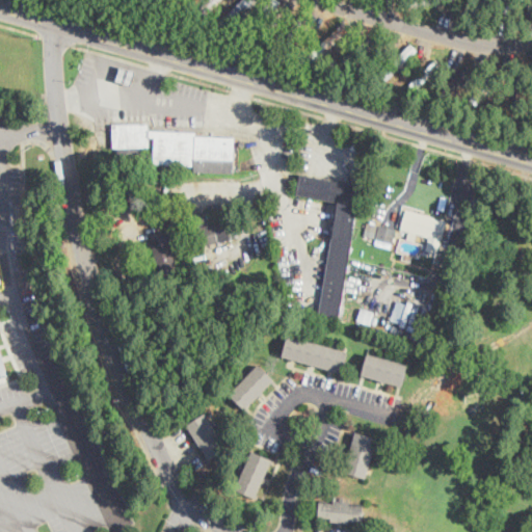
[(221,0),(202,20),(195,14),(203,7),(209,0),(221,0)]
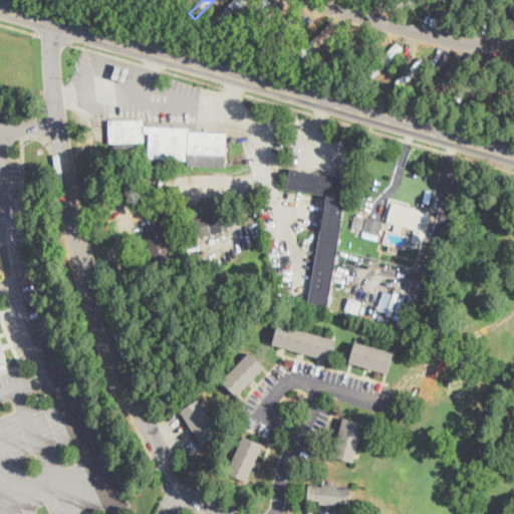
[(246,0),(247,1),(216,30),(211,24),(235,0),(246,0)]
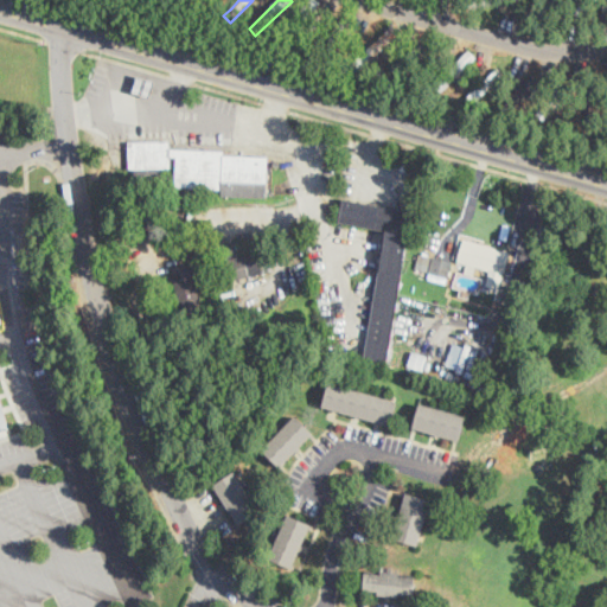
[(315,13),(291,40),(283,34),(313,0),(320,7),(315,13)]
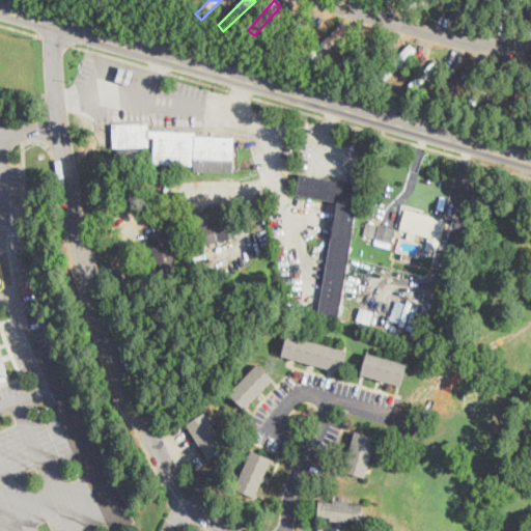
[(483,0),(478,17),(468,14),(472,0),(483,0)]
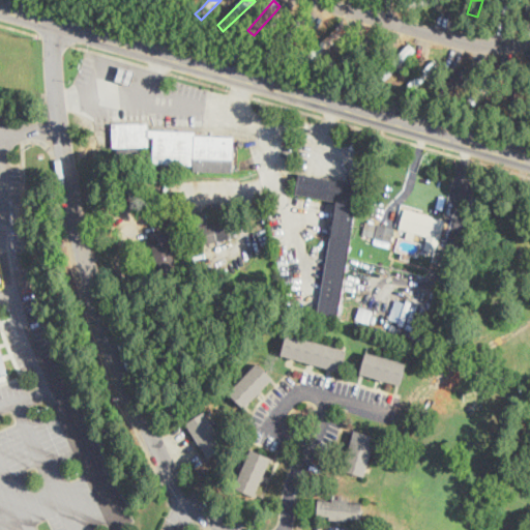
[(511,0),(509,12),(501,10),(503,0),(511,0)]
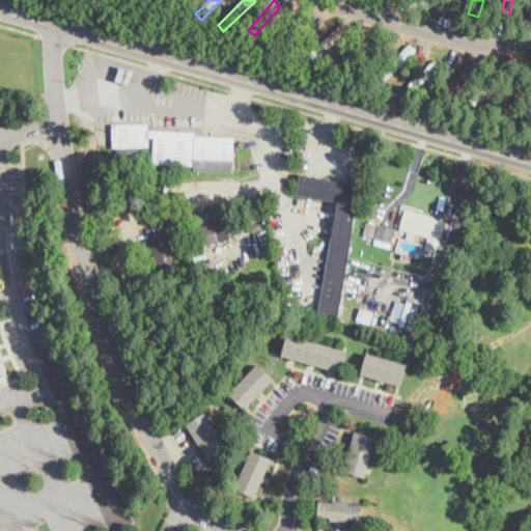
[(304,17),(290,46),(285,43),(299,14),(304,17)]
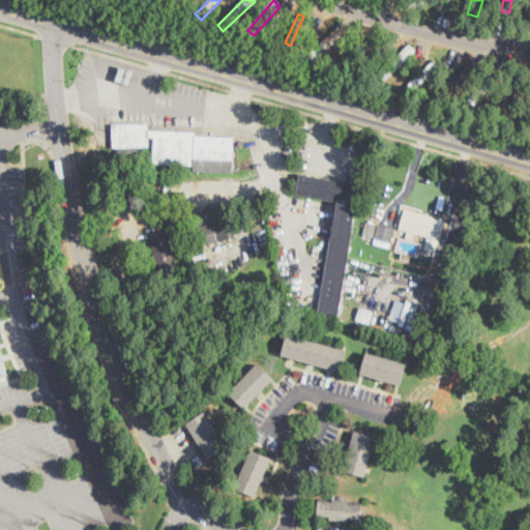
[(349,28),(312,63),(305,57),(343,21),(349,28)]
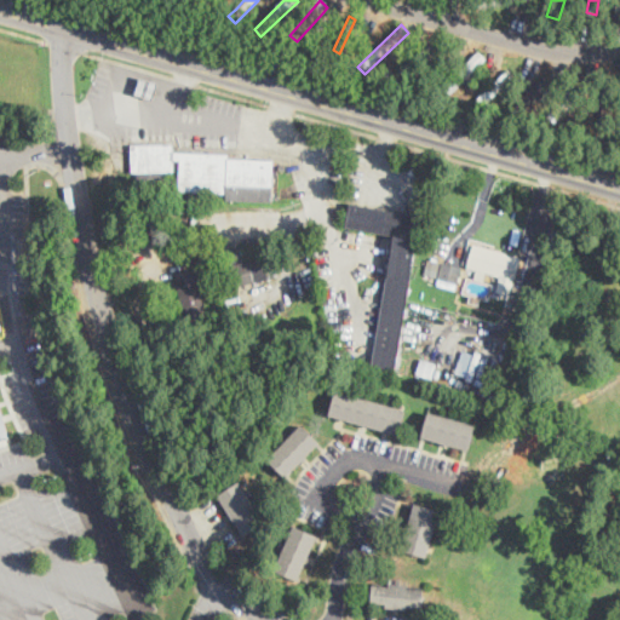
[(437,50),(405,79),(400,72),(432,44),(437,50)]
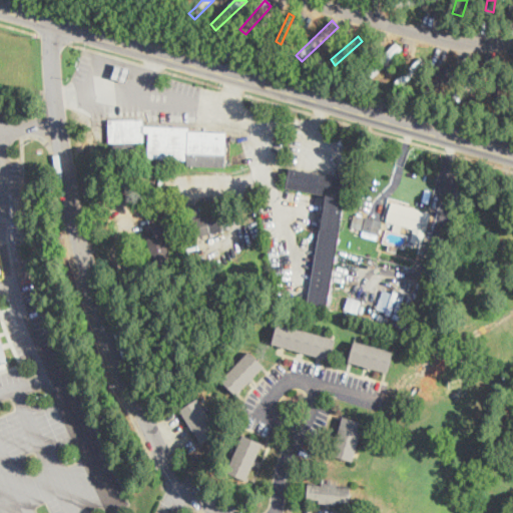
[(403,49),(378,75),(373,70),(397,44),(403,49)]
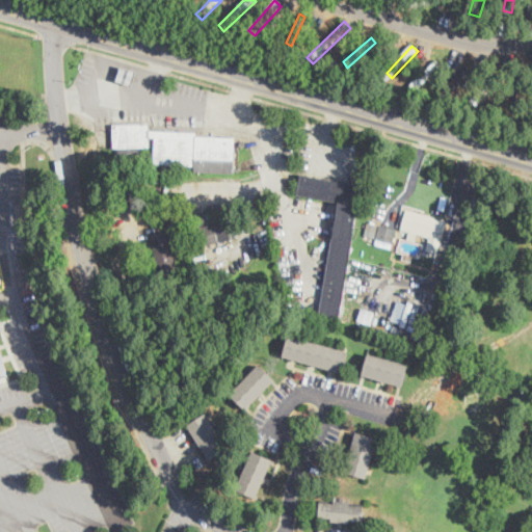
[(442,64),(413,94),(408,88),(436,60),(442,64)]
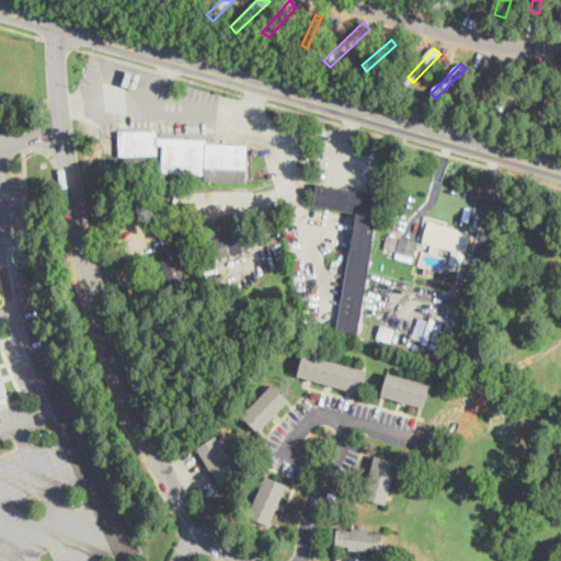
[(499,76),(468,106),(461,99),(492,69),(499,76)]
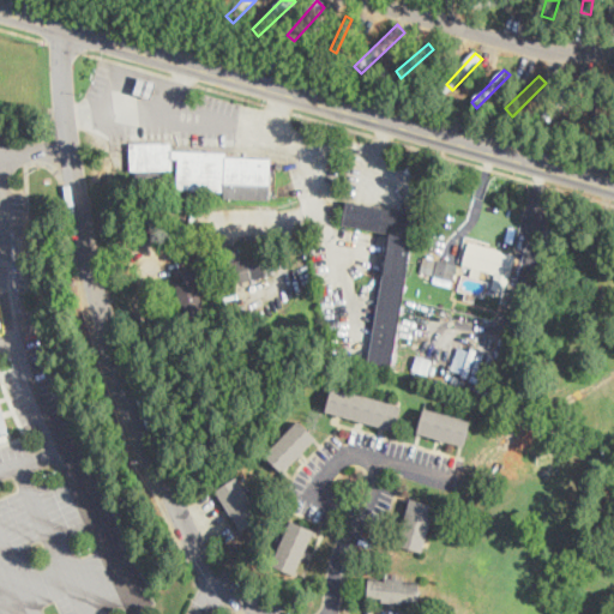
[(152,98),(152,100),(136,94),(142,77),(158,83),(152,98)]
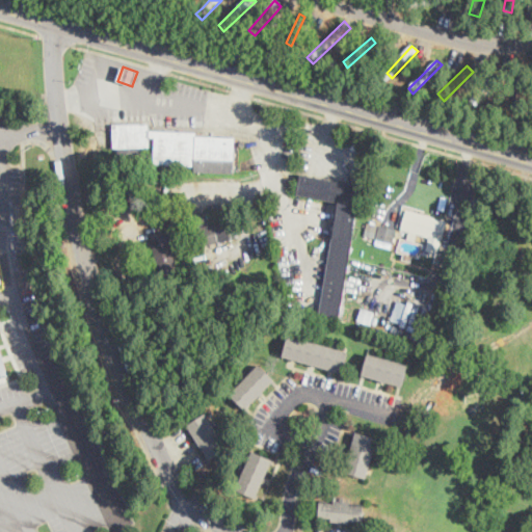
[(504,72),(475,108),(469,103),(498,68),(504,72)]
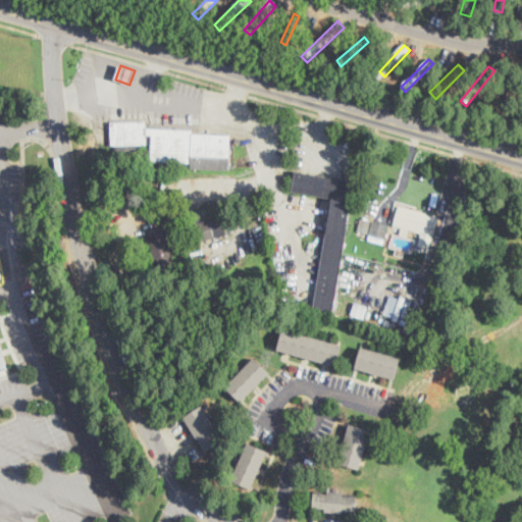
[(230,135),(229,157),(229,170),(191,168),(191,163),(151,162),(152,135),(147,135),(147,145),(142,145),(142,150),(116,149),(116,145),(112,145),(113,120),(146,121),(146,128),(193,131),(193,134),(230,135)]
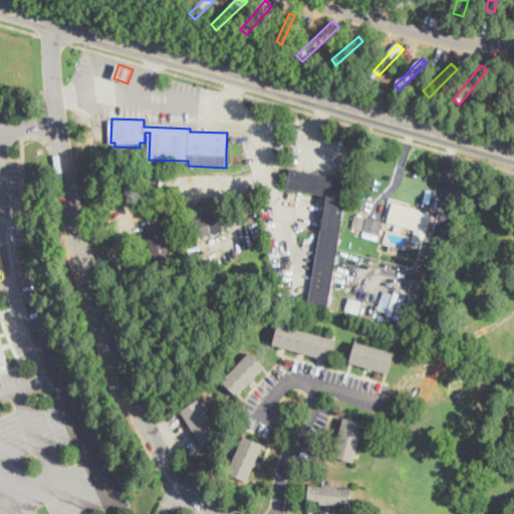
[(339,238),(327,310),(307,306),(326,196),(287,190),(291,170),(341,178),(338,199),(345,200),(339,238)]
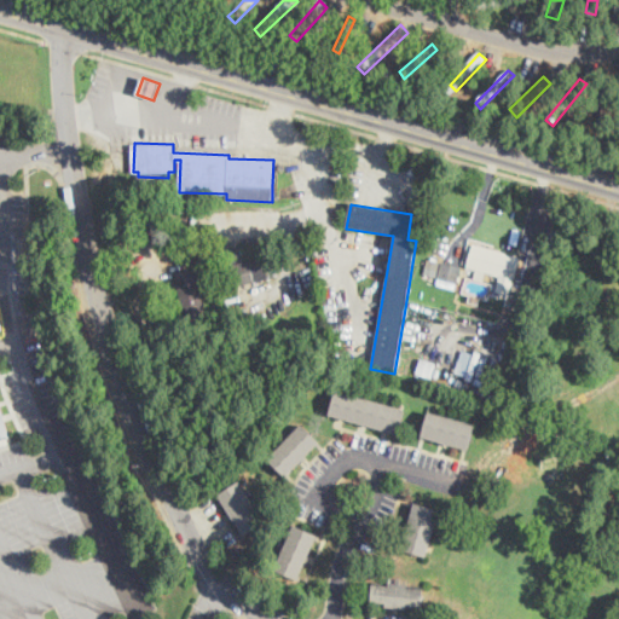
[(229,242),(230,248),(241,247),(243,262),(265,259),(268,279),(230,288),(226,270),(221,270),(217,244),(229,242)]
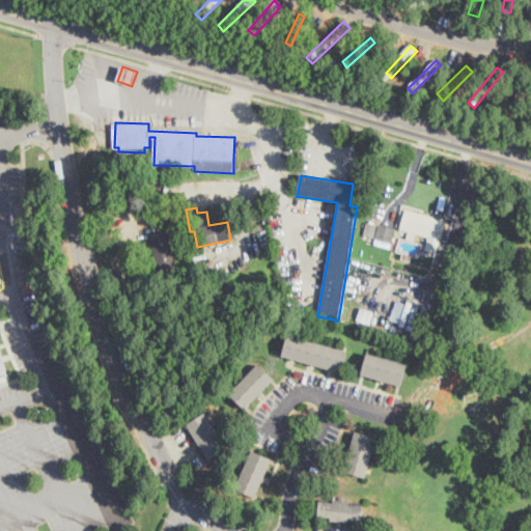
[(448,221),(442,241),(401,229),(402,225),(407,210),(448,221)]
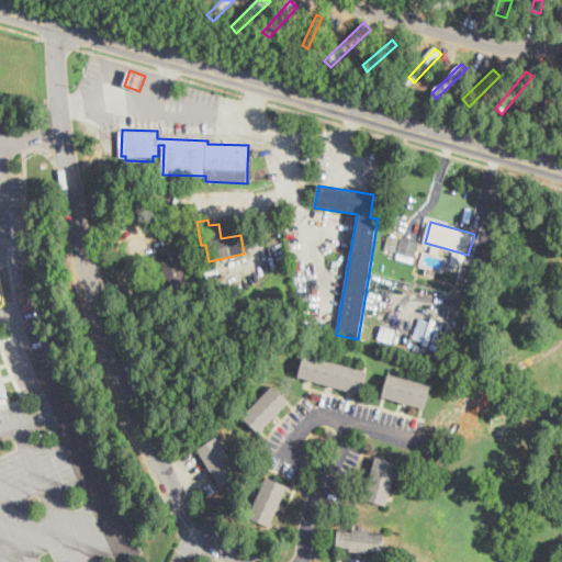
[(418,242),(417,250),(418,250),(417,255),(416,254),(415,257),(396,253),(398,244),(397,244),(397,245),(385,243),(388,235),(418,242)]
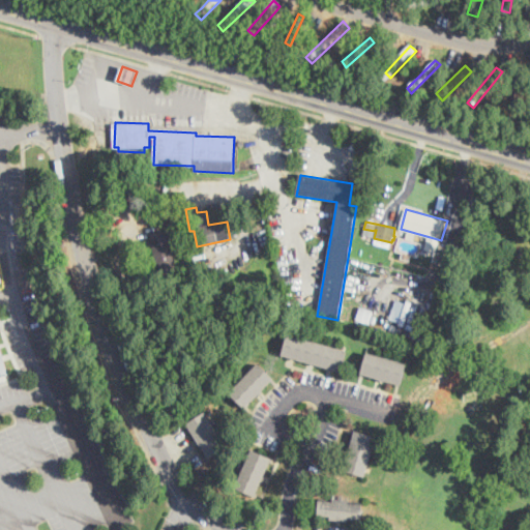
[(177,269),(157,273),(150,233),(158,232),(170,230),(177,269)]
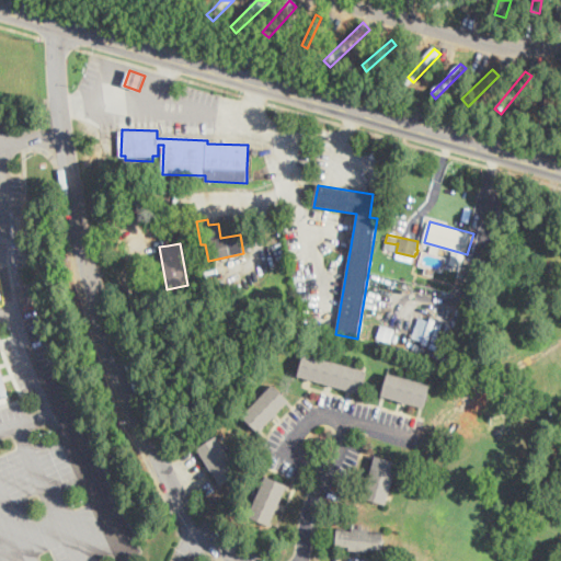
[(451,323),(442,351),(430,347),(437,323),(445,327),(446,322),(451,323)]
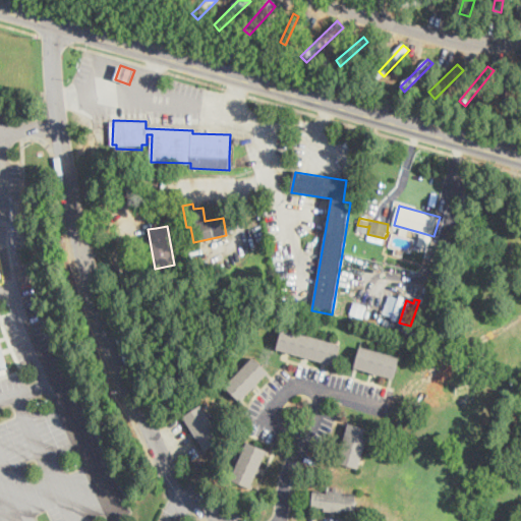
[(341,346),(336,365),(278,349),(283,330),(341,346)]
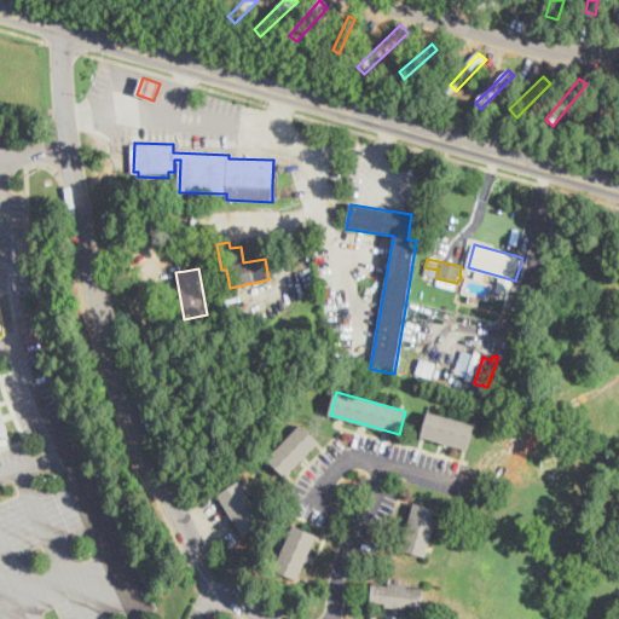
[(475,427),(468,450),(422,437),(423,435),(429,414),(475,427)]
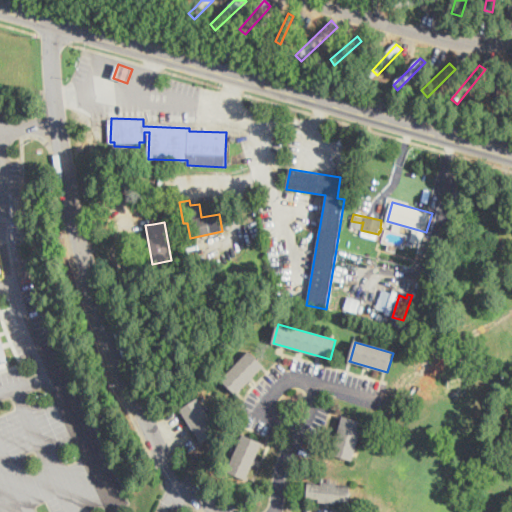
[(238,393),(237,394),(222,380),(250,351),(264,366),(238,393)]
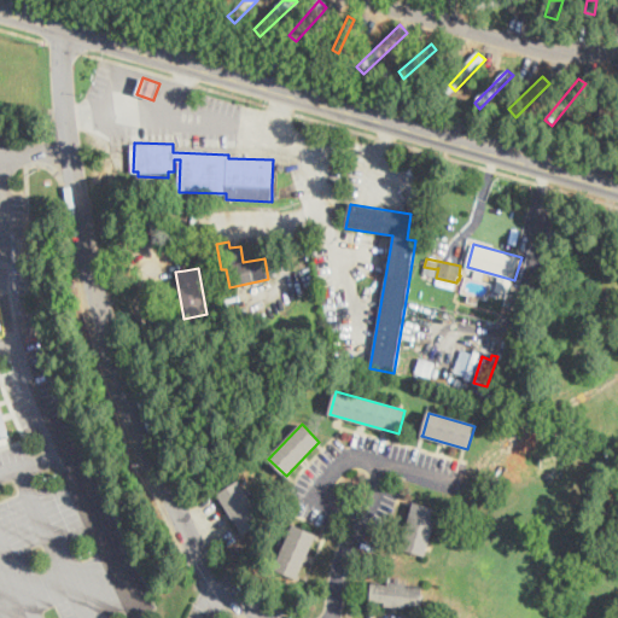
[(264,520),(244,534),(219,494),(238,481),(264,520)]
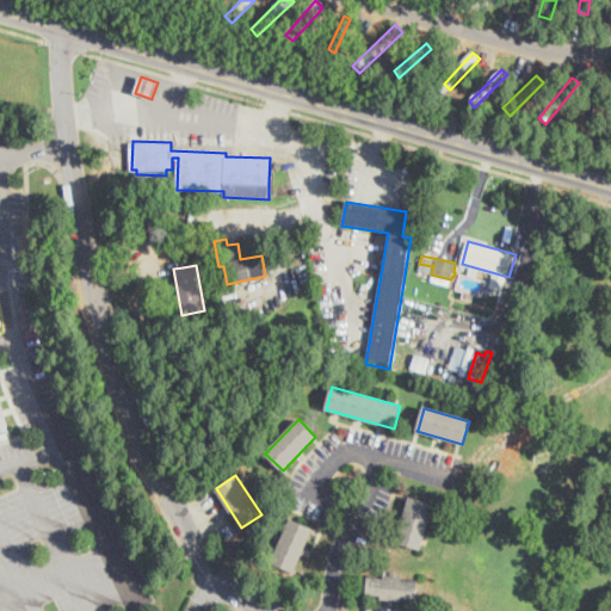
[(423,543),(421,550),(397,543),(399,542),(411,498),(433,505),(423,543)]
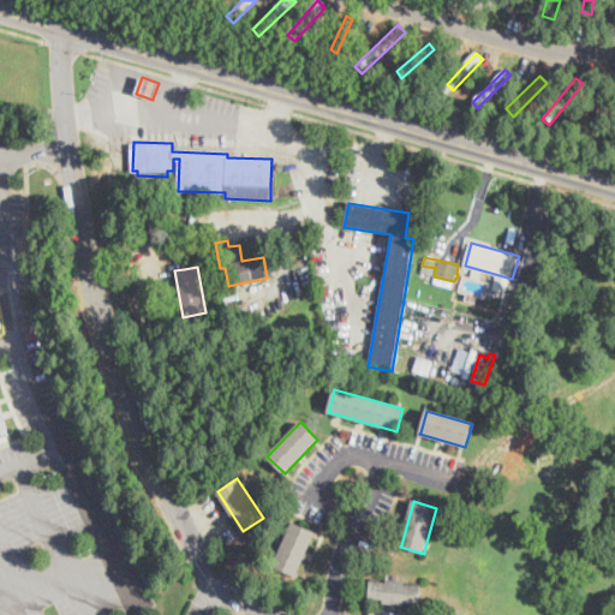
[(305,556),(296,579),(272,567),(292,521),(316,532),(305,556)]
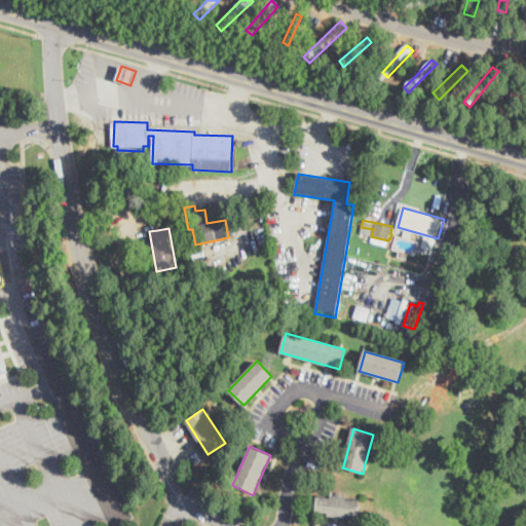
[(346,497),(346,500),(360,501),(359,516),(346,515),(345,518),(329,516),(329,513),(316,512),(317,497),(331,498),(331,495),(346,497)]
